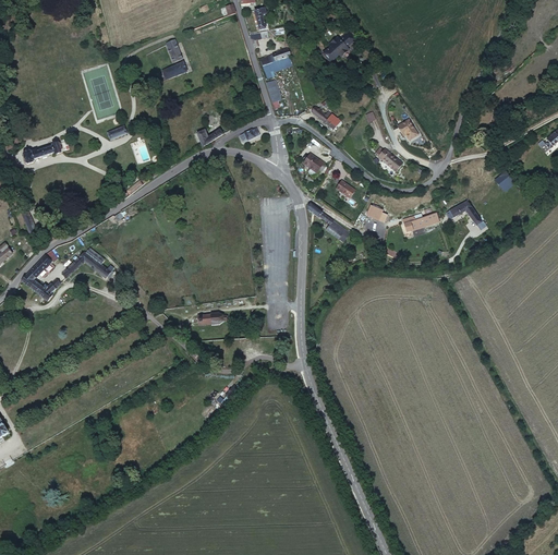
[(265,5),(255,9),(259,27),(265,26),(263,13),(266,12),(265,5)]
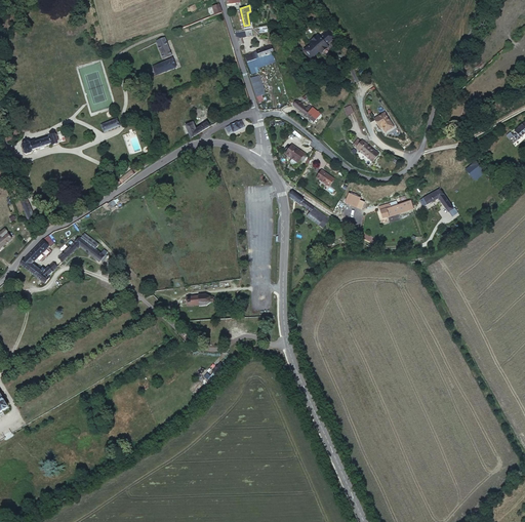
[(306,43),(297,49),(304,58),(312,52),(315,56),(323,50),(321,47),(326,44),(325,44),(332,39),(325,29),(319,34),(318,33),(314,36),(312,34),(304,40),(306,43)]
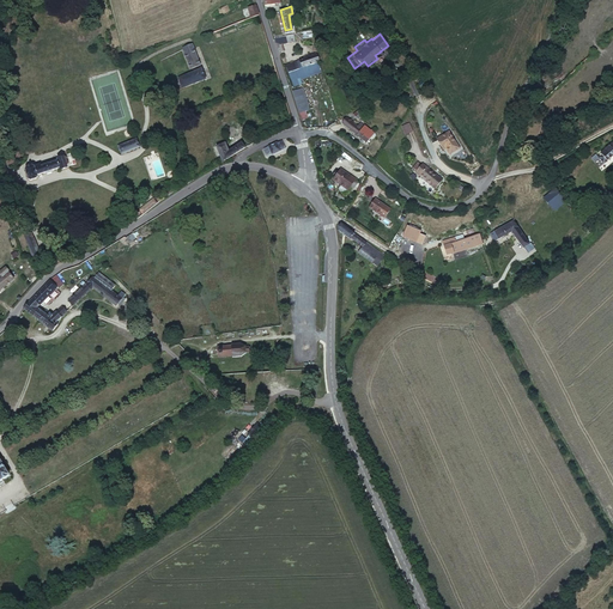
[(182,43),(190,65),(199,62),(190,40),(182,43)]
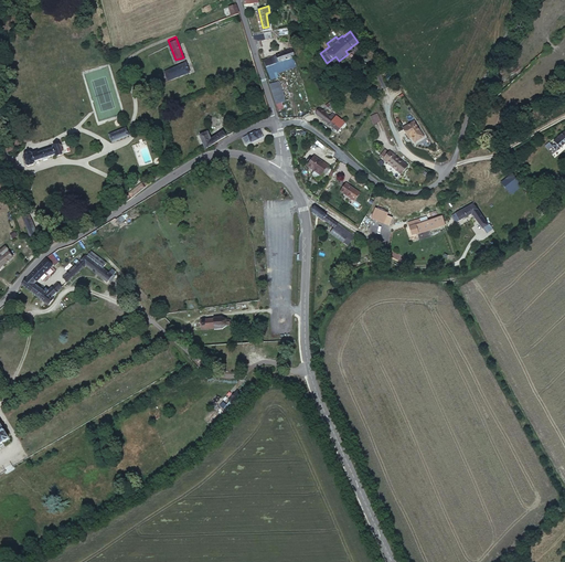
[(273,62),(294,55),(297,54),(295,48),(270,54),(273,62)]
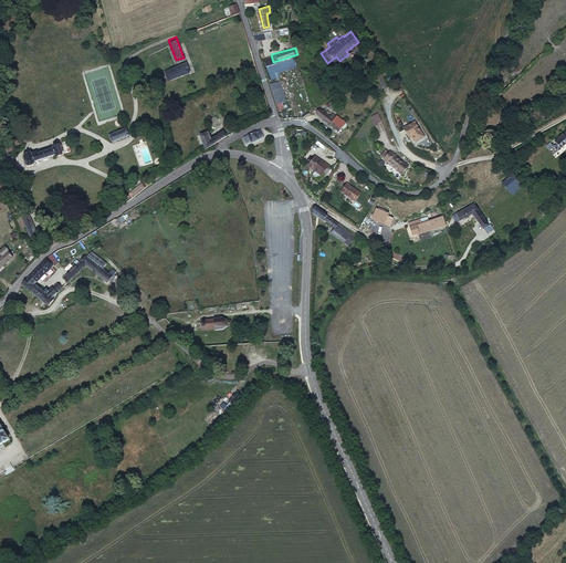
[(264,64),(273,62),(271,54),(262,58),(264,64)]
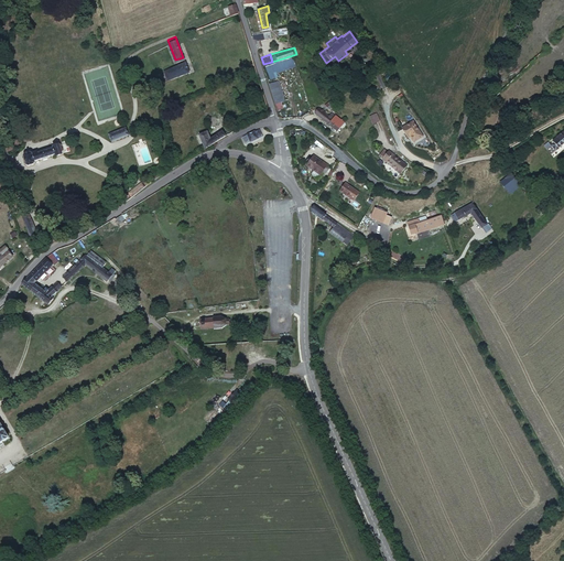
[(296,64),(293,55),(272,62),(263,64),(267,73),(268,73),(274,71),(296,64)]
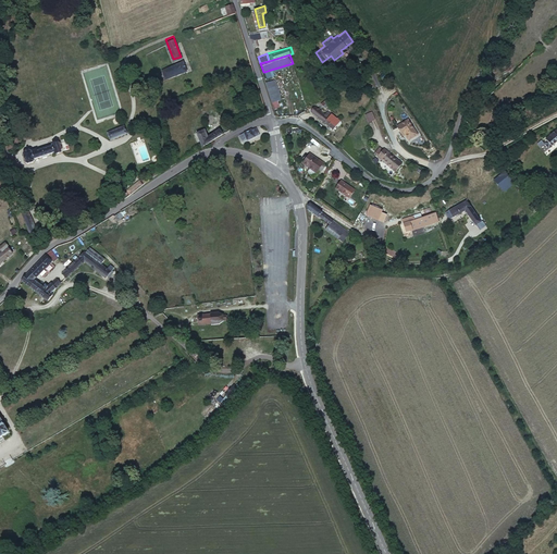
[(182,59),(161,68),(163,76),(185,68),(182,59)]
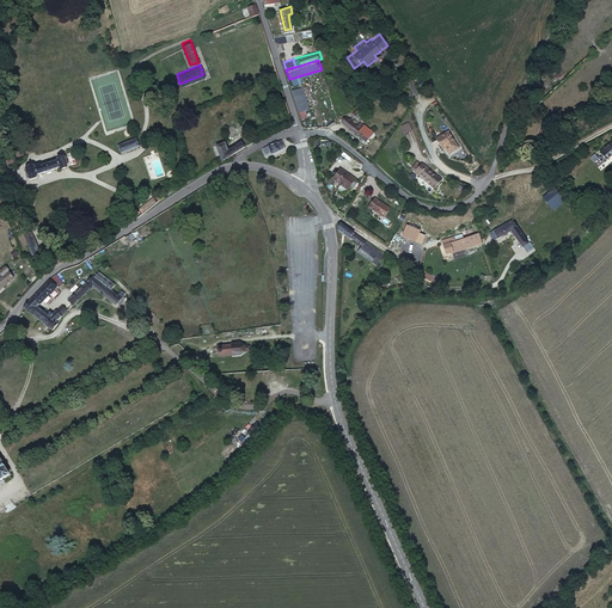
[(289,88),(298,116),(304,114),(303,108),(306,106),(300,85),(289,88)]
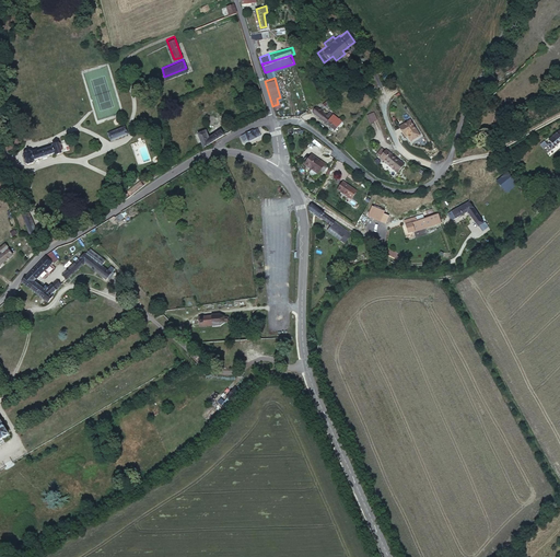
[(328,102),(324,106),(330,112),(334,107),(328,102)]
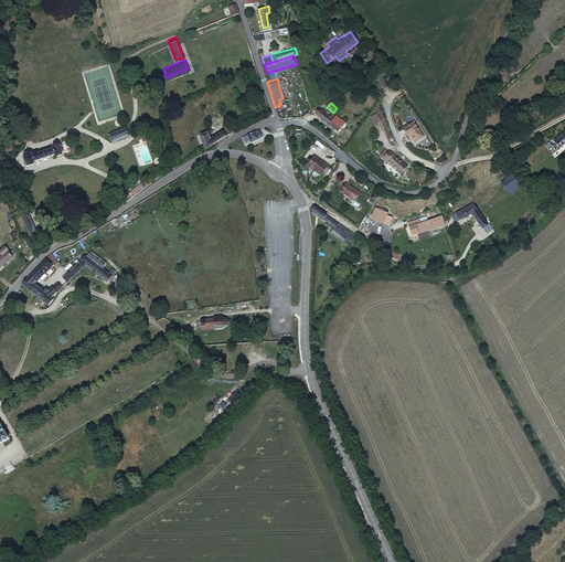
[(343,123),(333,113),(327,107),(326,106),(321,110),(319,107),(315,113),(336,131),(343,123)]
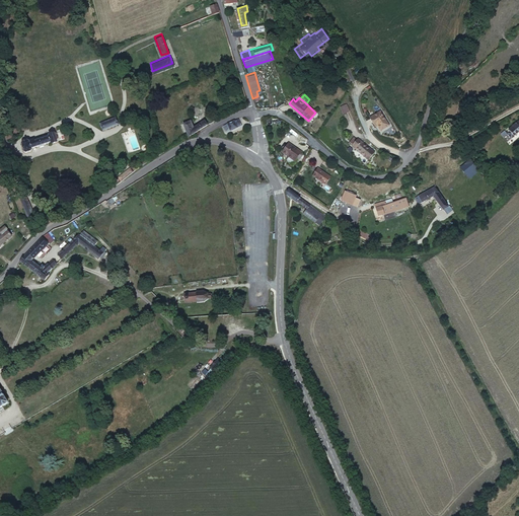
[(343,109),(350,107),(347,100),(341,102),(343,109)]
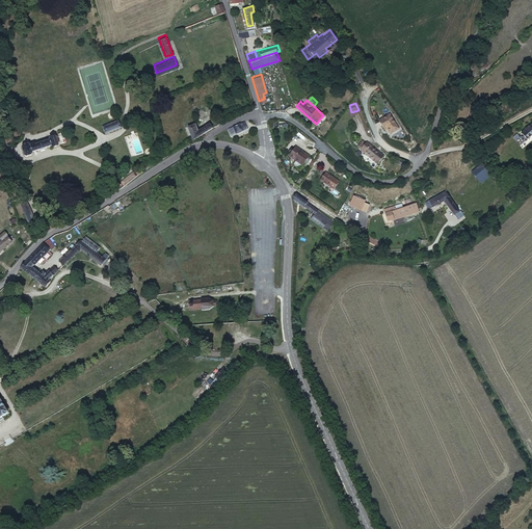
[(388,111),(376,117),(380,127),(384,125),(387,130),(395,126),(388,111)]
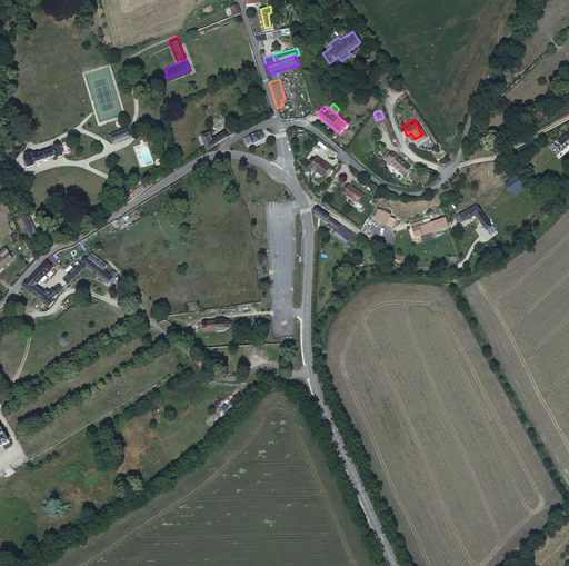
[(129,135),(126,127),(109,132),(112,140),(129,135)]
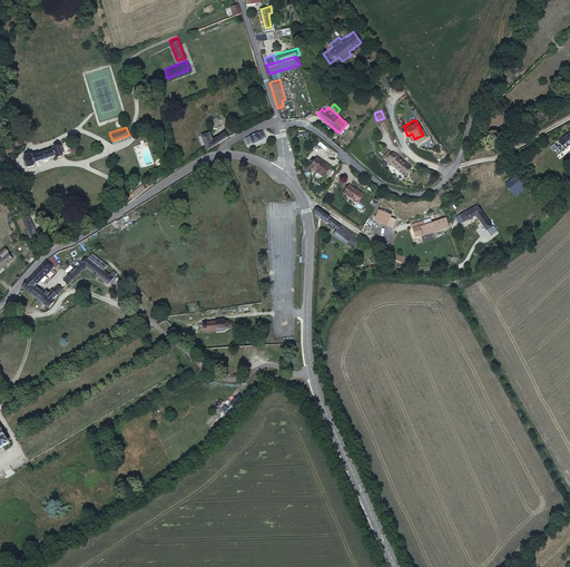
[(200,133),(209,147),(226,137),(229,134),(226,128),(214,136),(209,128),(200,133)]
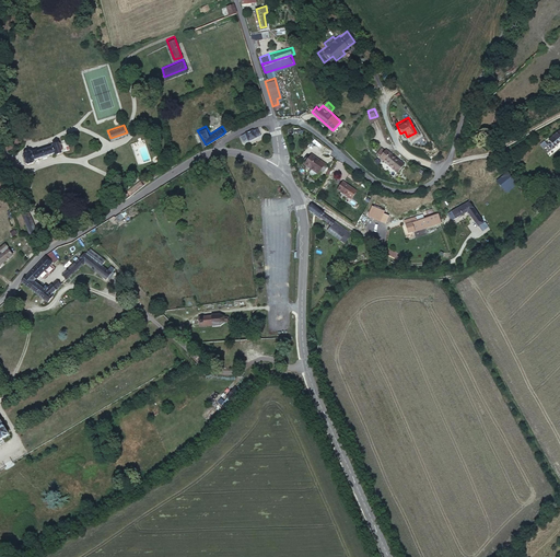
[(248,138),(259,132),(256,126),(248,129),(245,131),(244,131),(241,134),(244,140),(248,138)]
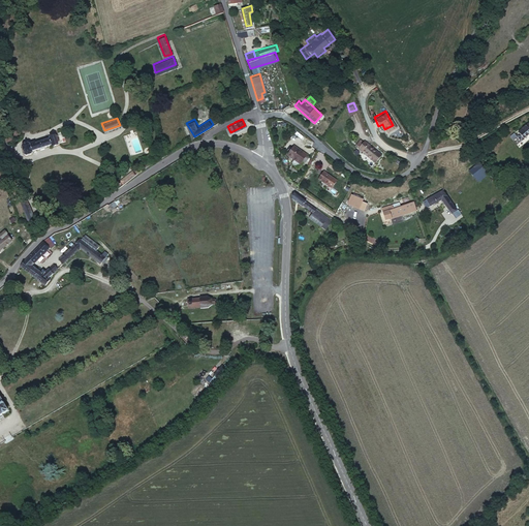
[(520,132),(524,137),(528,132),(528,121),(518,129),(520,132)]
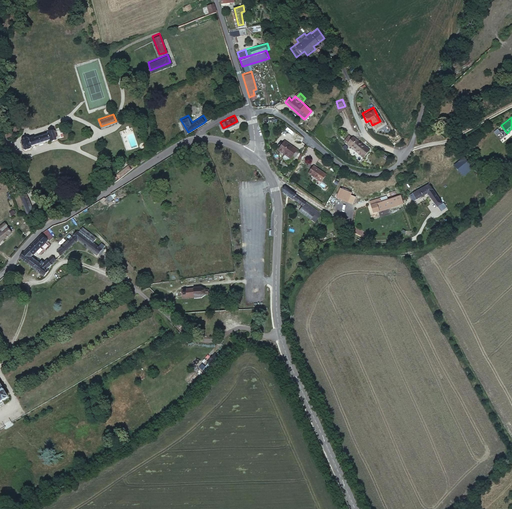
[(49,141),(55,139),(53,130),(47,131),(47,134),(33,138),(33,136),(27,137),(26,136),(25,136),(24,136),(22,137),(21,137),(21,138),(20,139),(21,141),(22,147),(23,148),(24,149),(28,148),(29,147),(29,146),(29,144),(29,143),(48,139),(49,141)]
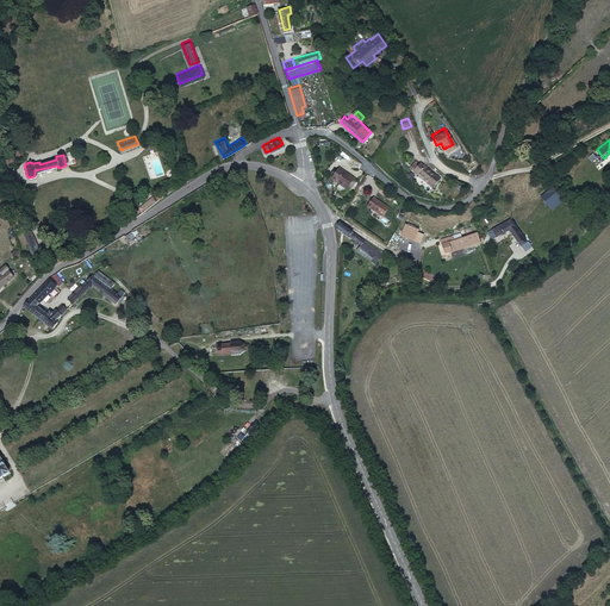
[(414,172),(433,187),(440,179),(435,174),(434,175),(419,163),(419,164),(414,170),(414,172)]
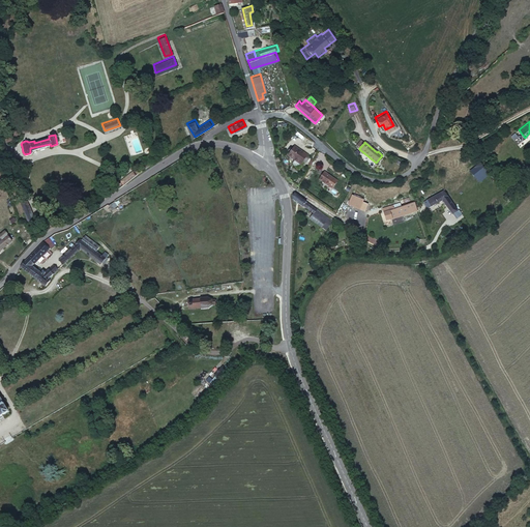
[(306,153),(293,144),(288,152),(293,155),(292,157),(301,163),(306,153)]
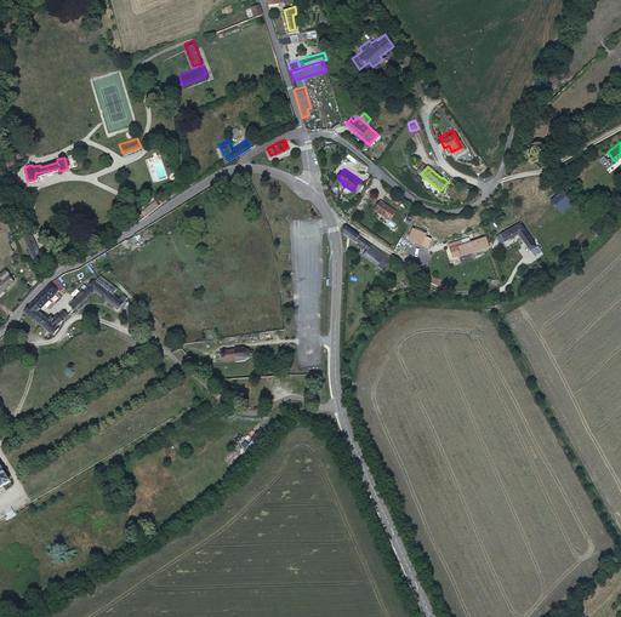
[(569,198),(560,189),(548,199),(558,209),(569,198)]
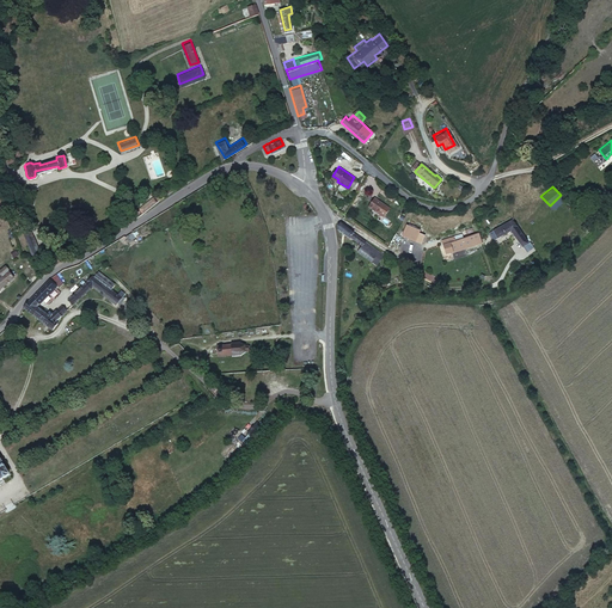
[(134,209),(138,215),(160,198),(157,195),(134,209)]
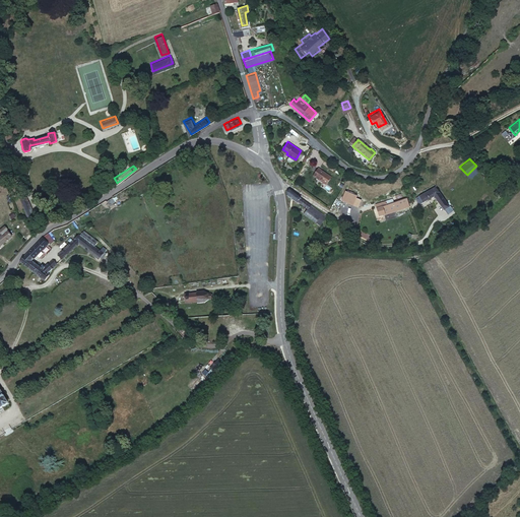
[(328,173),(318,166),(313,173),(326,182),(331,174),(328,173)]
